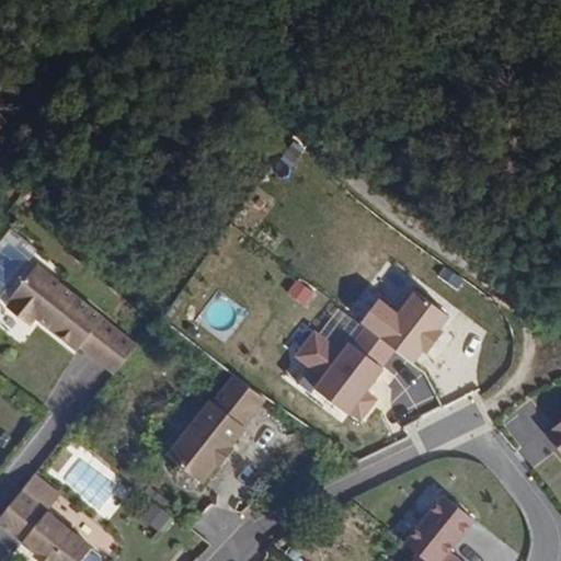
[(140,345),(41,266),(14,299),(15,301),(11,307),(34,325),(41,318),(80,352),(83,348),(118,377),(140,345)]
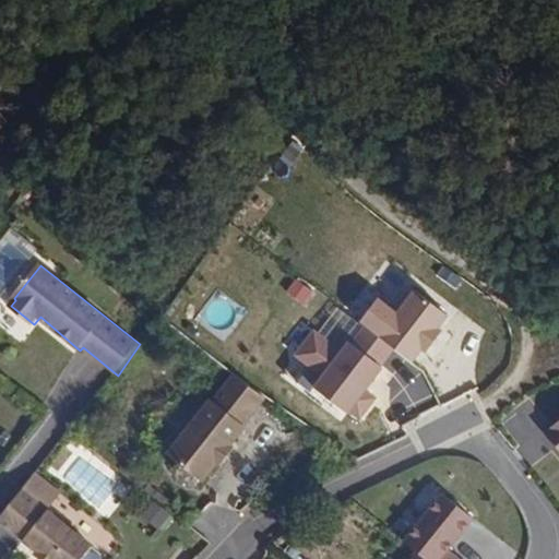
[(313,292),(296,280),(286,294),(304,306),(313,292)]
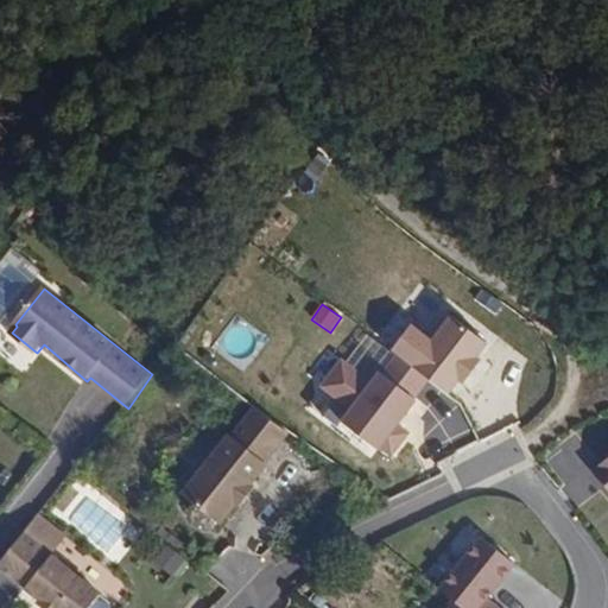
[(390,352),(399,359),(430,382),(448,396),(460,381),(463,384),(482,360),(477,356),(488,342),(450,314),(431,337),(412,322),(390,352)]
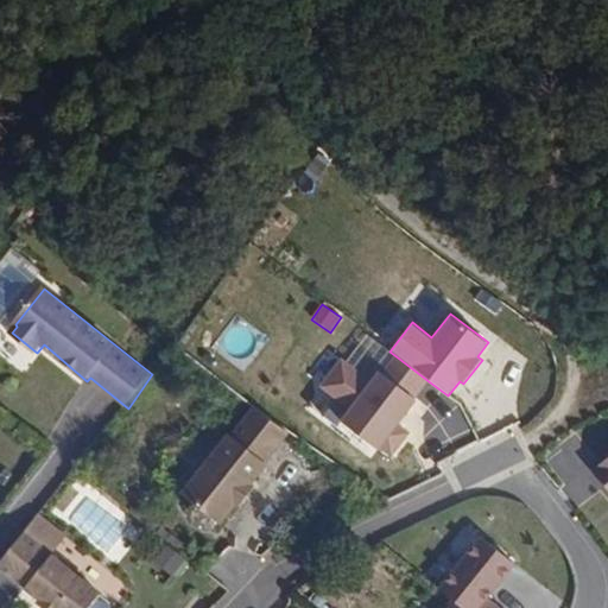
[(373,381),(342,359),(320,388),(350,412),(342,423),(394,461),(413,435),(403,426),(420,404),(417,400),(430,382),(399,359),(386,375),(381,371),(373,381)]
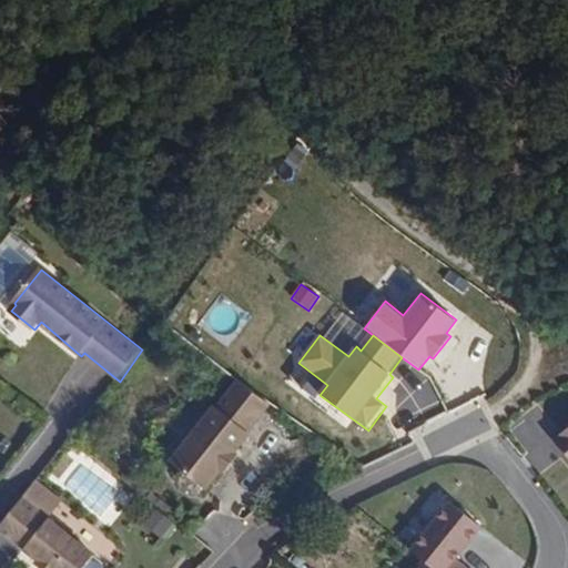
[(247,429),(269,404),(237,379),(215,406),(214,405),(171,458),(210,489),(239,454),(234,450),(251,432),(247,429)]
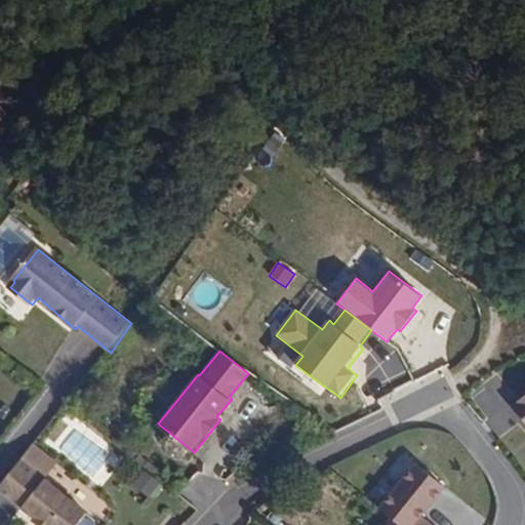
[(524,395),(514,404),(518,408),(515,410),(524,422),(524,395)]
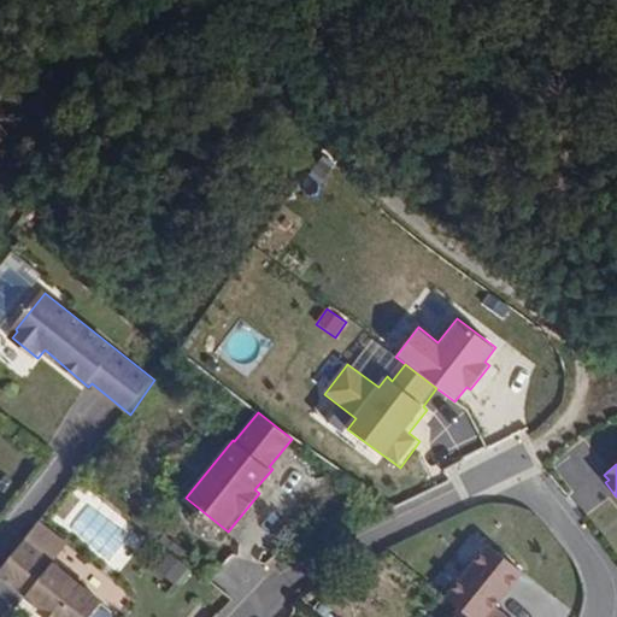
[(71,546),(42,521),(0,570),(43,606),(40,610),(48,616),(95,616),(104,607),(107,603),(58,562),(71,546)]
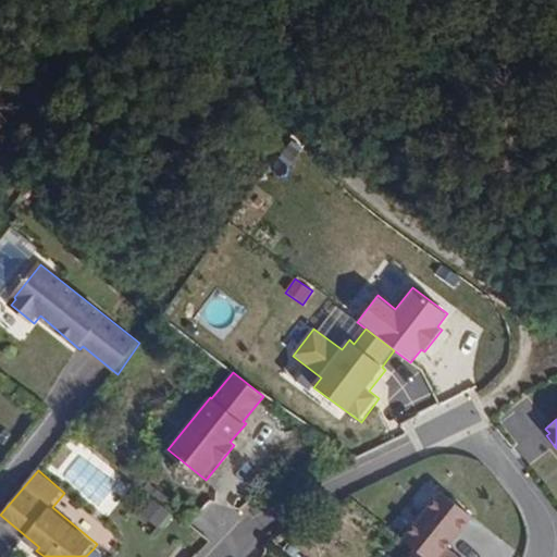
[(479,516),(446,491),(406,541),(417,549),(426,556),(459,556),(452,551),(479,516)]
